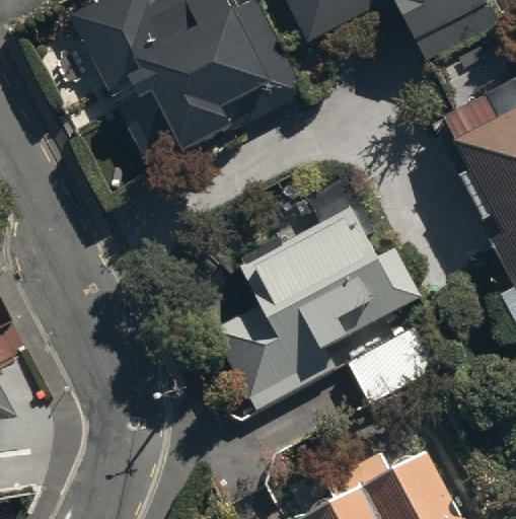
[(100,0),(73,15),(84,34),(68,43),(106,114),(118,107),(148,162),(179,145),(185,155),(304,91),(254,0),(236,0),(232,3),(230,0),(100,0)]
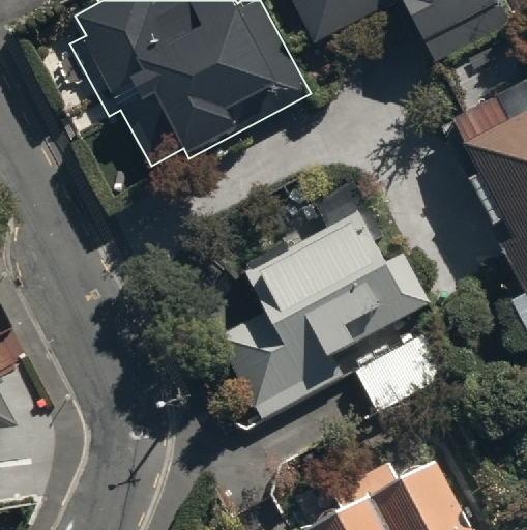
[(294,0),(316,42),(401,1),(432,64),(508,27),(495,0),(294,0)]
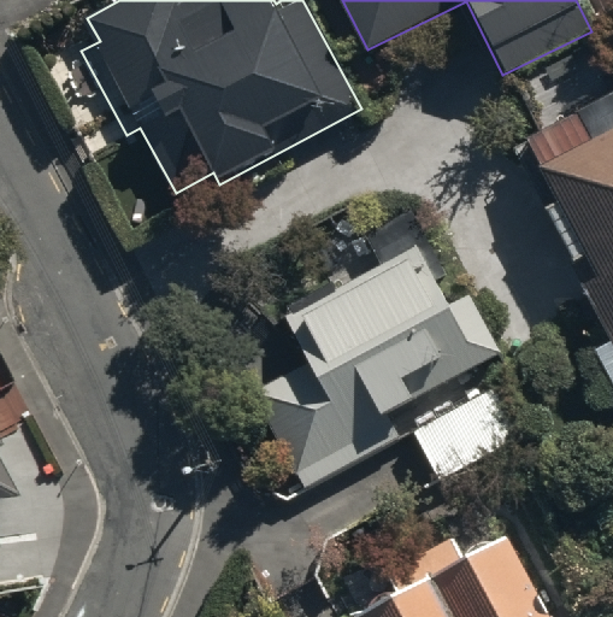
[(612,90),(526,136),(530,144),(517,151),(534,182),(541,178),(552,199),(540,206),(611,340),(593,348),(612,387),(612,90)]
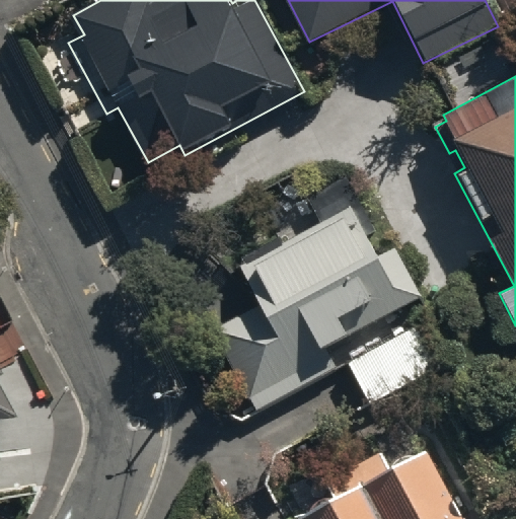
[(260,304),(213,327),(255,410),(343,365),(330,343),(421,296),(394,245),(376,254),(365,232),(375,227),(349,176),(309,197),(324,224),(285,244),(281,236),(243,255),(246,263),(240,266),(260,304)]
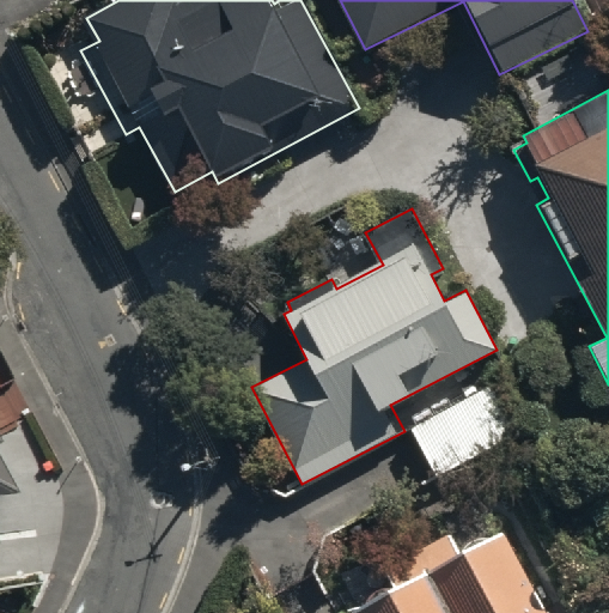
[(431,396),(440,412),(409,431),(436,473),(510,426),(485,387),(456,404),(446,388),(431,396)]
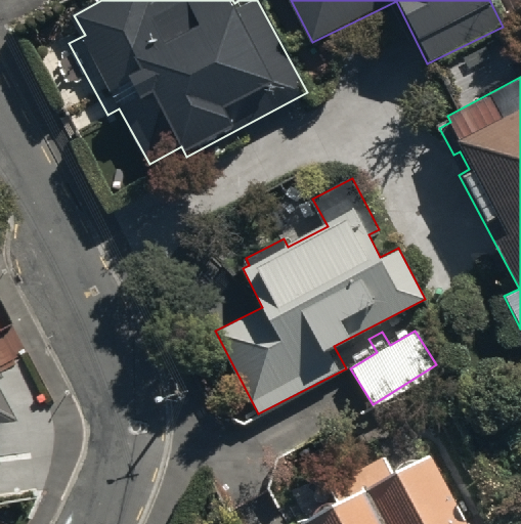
[(0,423),(10,418),(0,398),(0,423)]
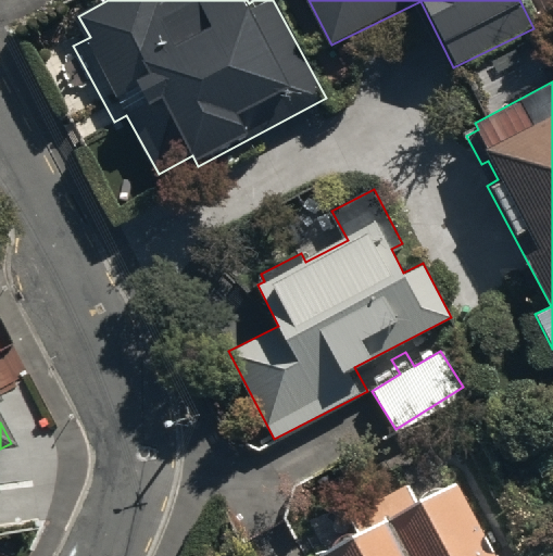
[(357,532),(315,555),(495,555),(479,525),(454,481),(417,502),(405,480),(347,513),(357,532)]
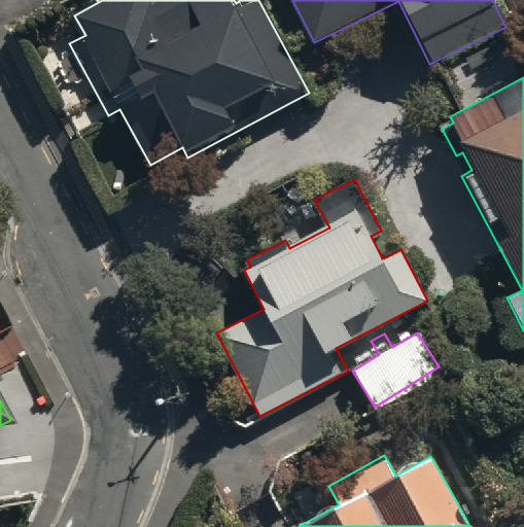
All buildings are outlined.
